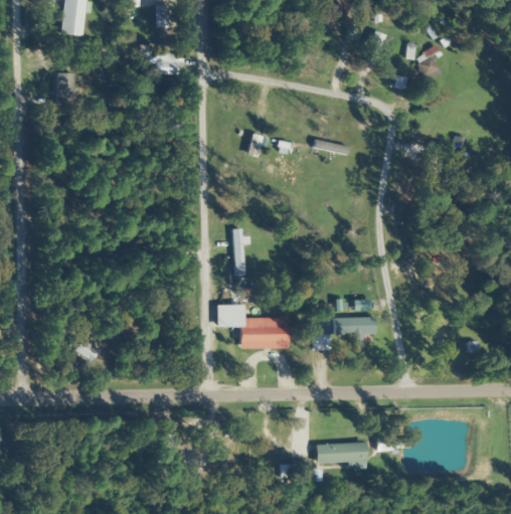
[(81,35),(83,0),(74,0),(74,12),(66,12),(65,21),(72,22),(72,34),(81,35)]
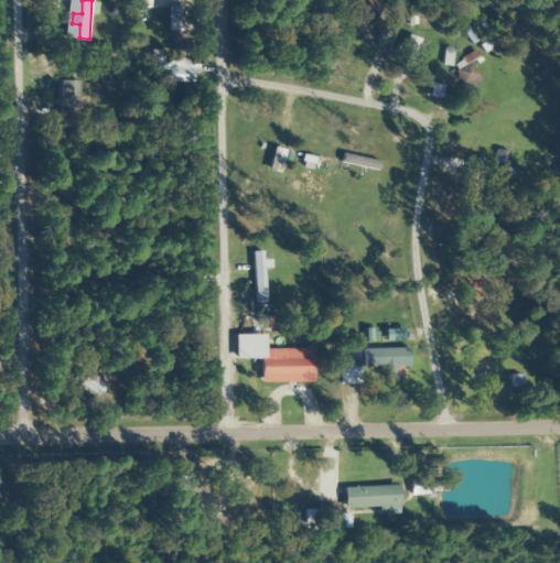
[(379,23),(383,0),(359,0),(357,20),(379,23)]
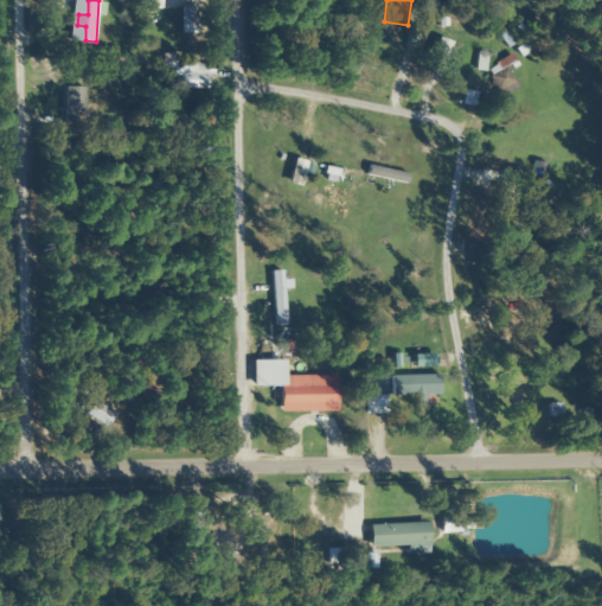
[(441,84),(455,40),(441,37),(427,80),(441,84)]
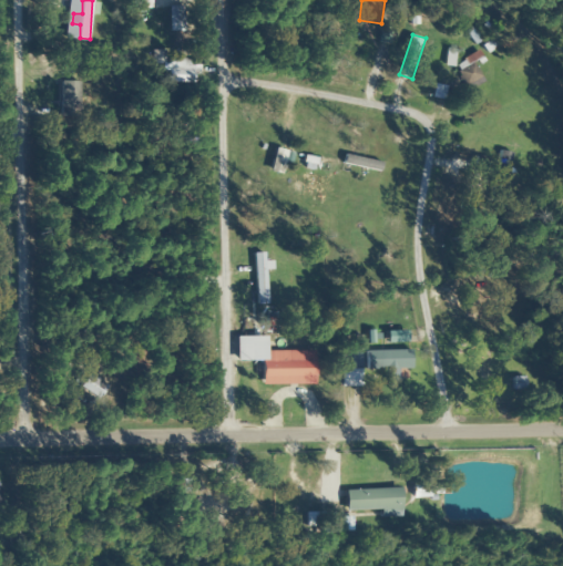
[(462,59),(468,88),(485,84),(481,55),(462,59)]
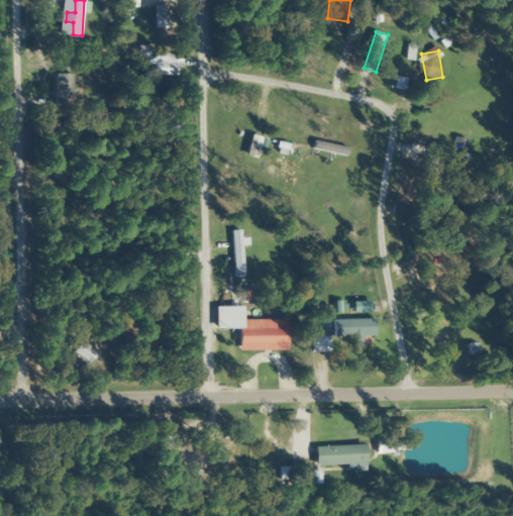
[(449,169),(460,173),(472,140),(460,136),(449,169)]
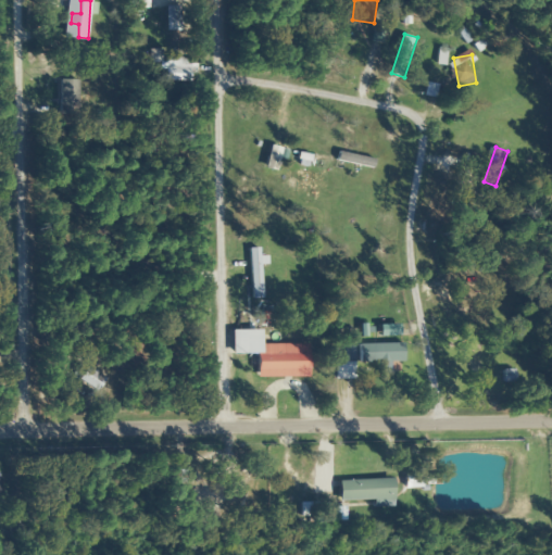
[(262,247),(252,248),(254,298),(266,298),(264,256),(262,256),(262,247)]
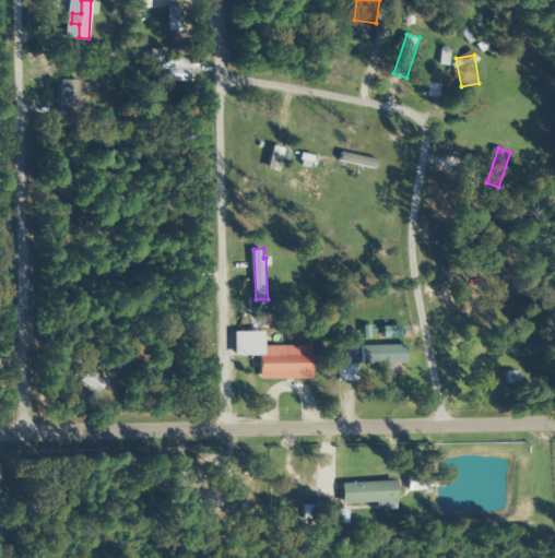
[(313,379),(313,344),(261,344),(261,379),(313,379)]
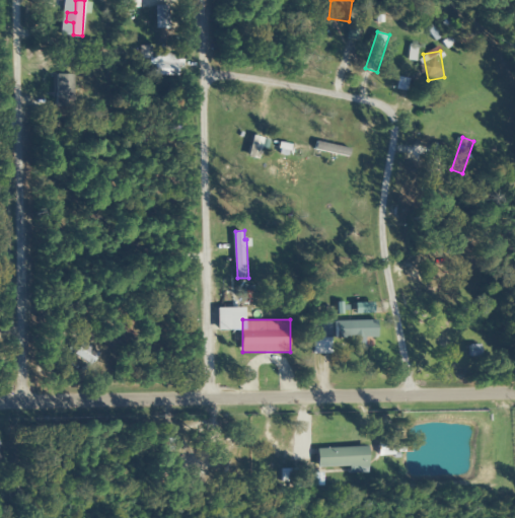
[(334,319),(314,319),(314,338),(334,338),(334,319)]
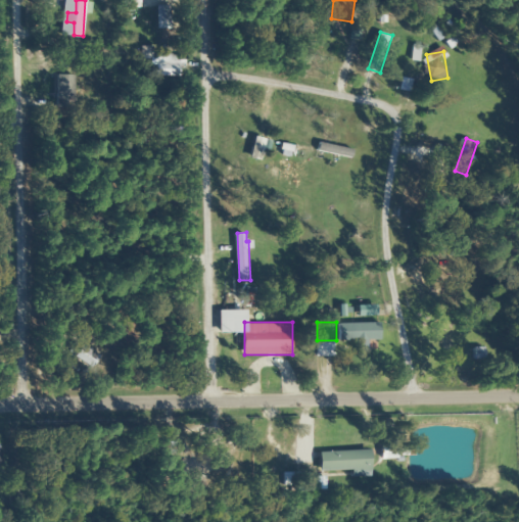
[(340,339),(381,339),(381,323),(340,323),(340,339)]
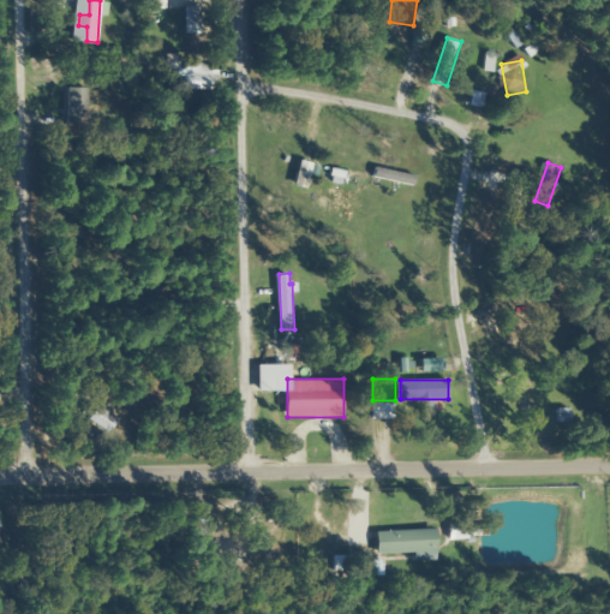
[(117,419),(97,407),(90,418),(109,431),(117,419)]
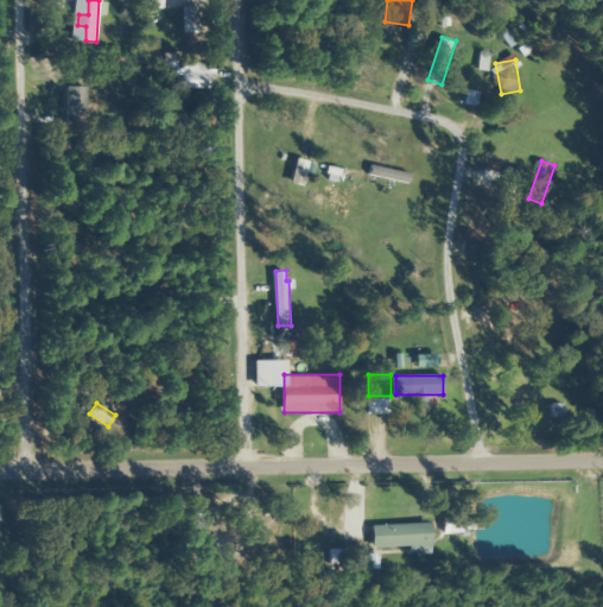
[(433,549),(433,524),(374,524),(374,549),(433,549)]
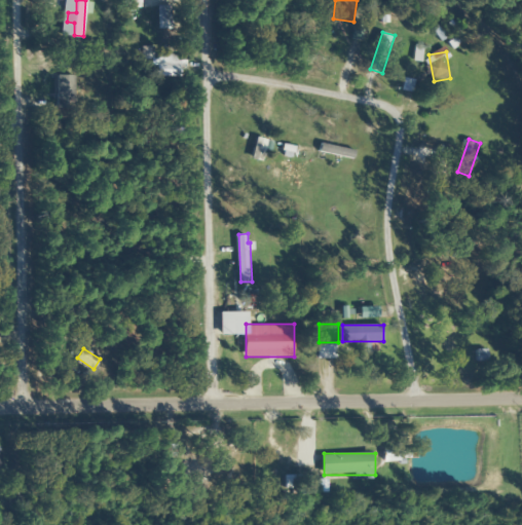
[(195,469),(195,463),(183,463),(183,478),(215,478),(215,469),(195,469)]
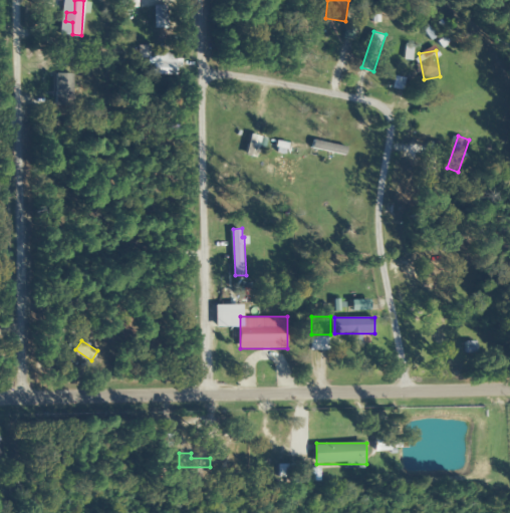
[(295,482),(309,482),(309,464),(295,464),(295,482)]
